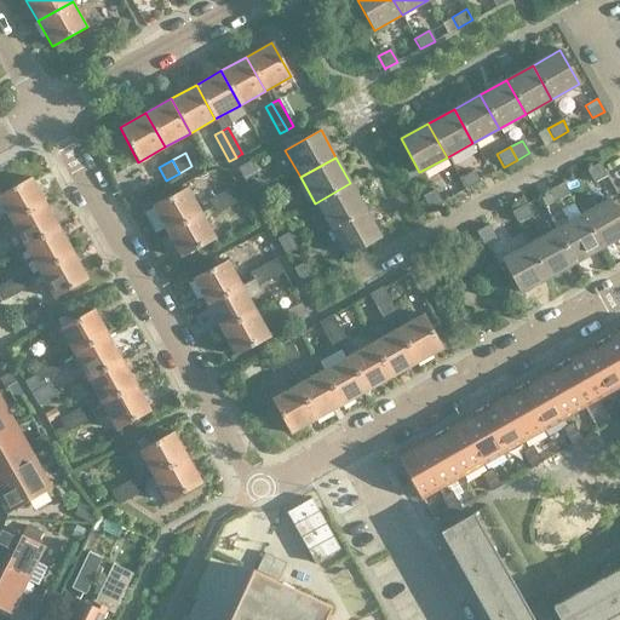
[(245,181),(257,173),(250,161),(236,168),(245,181)]
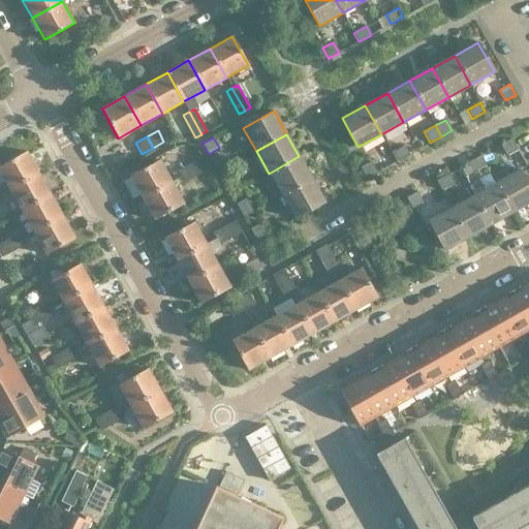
[(506,156),(517,150),(511,139),(500,145),(506,156)]
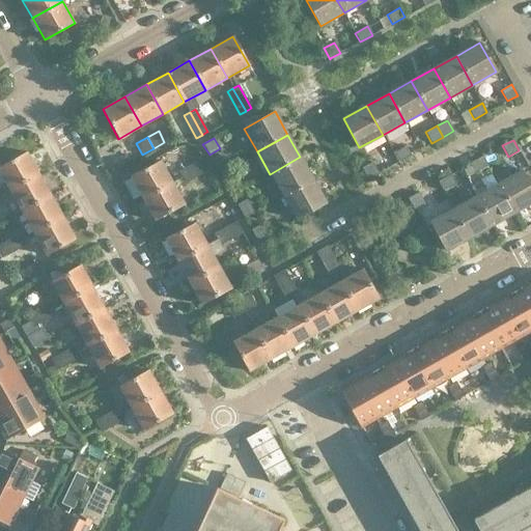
[(398,162),(411,155),(406,145),(393,152),(398,162)]
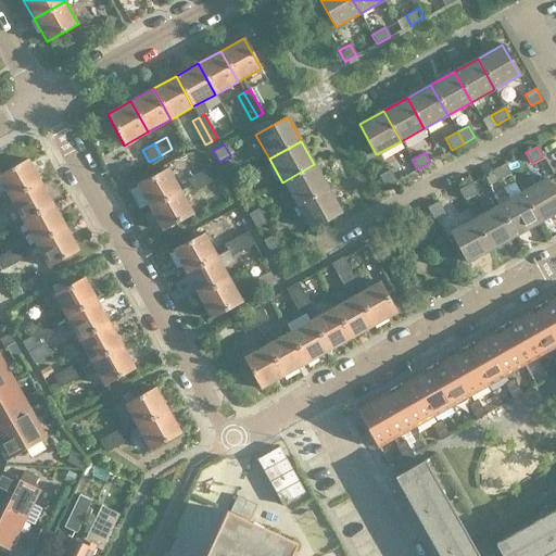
[(0,180),(10,199),(40,182),(27,160),(0,174),(0,180)]
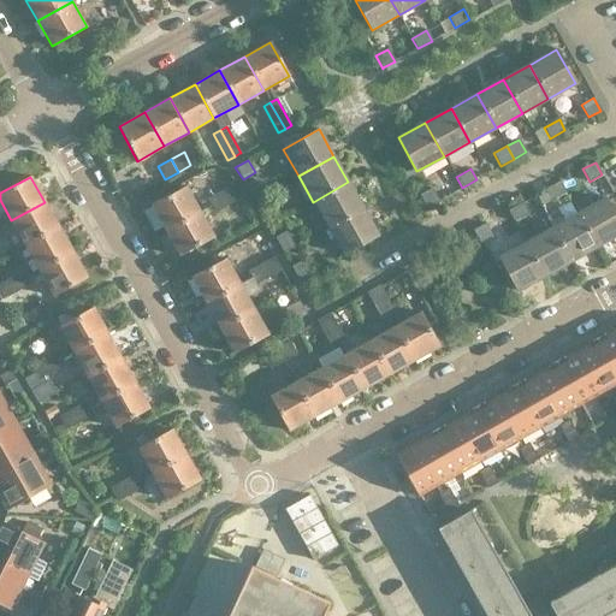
[(327,227),(362,208),(348,182),(313,202),(327,227)]
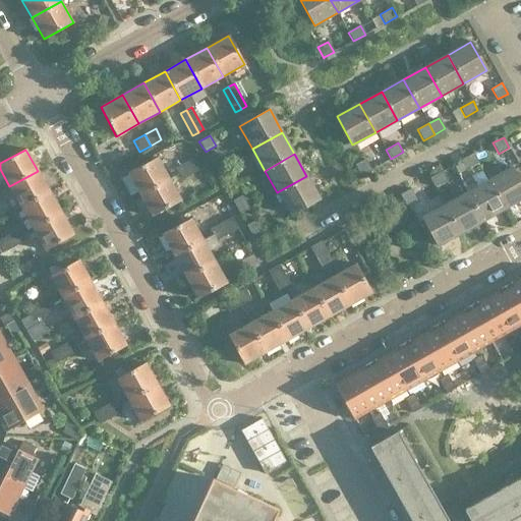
[(466,170),(478,163),(473,154),(461,161),(466,170)]
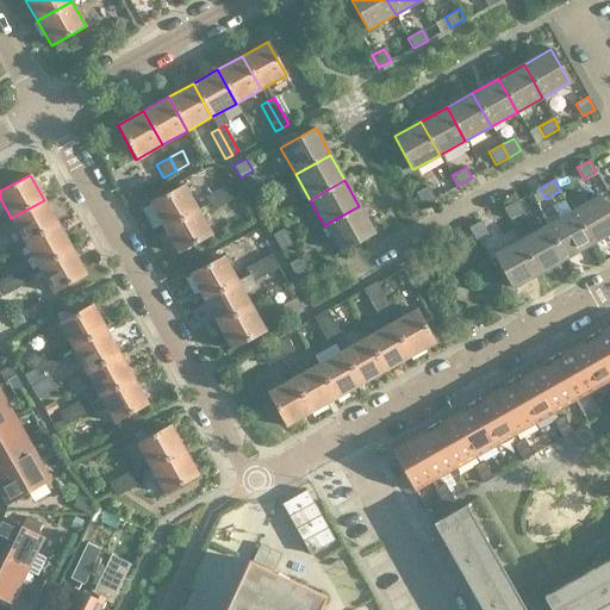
[(209,203),(235,188),(231,182),(205,197),(209,203)]
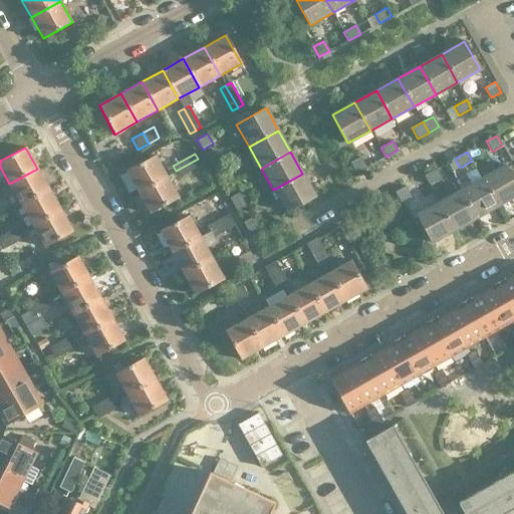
[(138,193),(167,176),(155,155),(125,171),(138,193)]
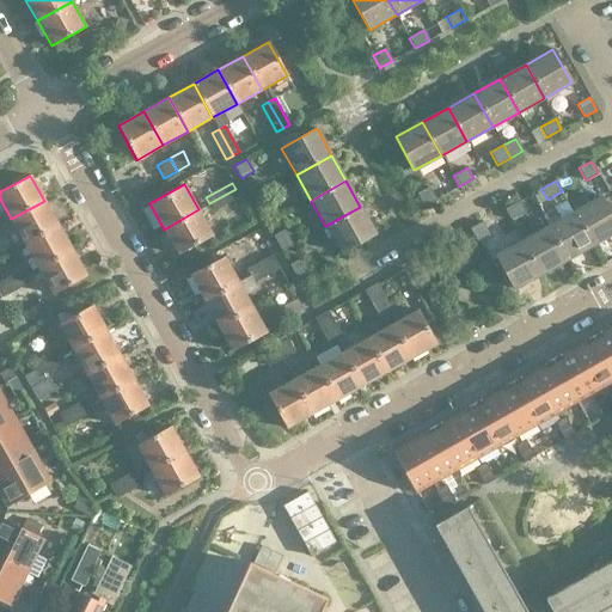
[(423,207),(435,200),(429,187),(416,194),(423,207)]
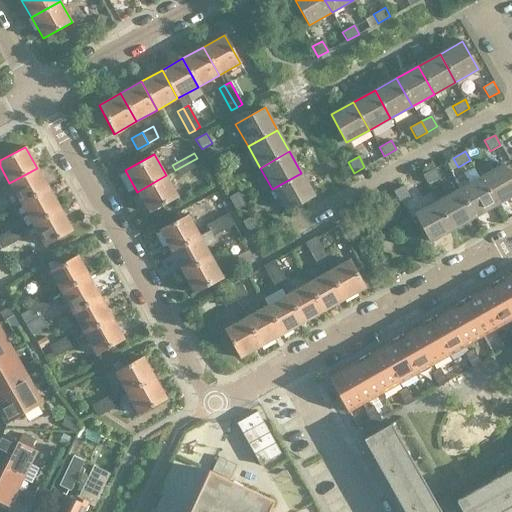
[(197,158),(175,170),(179,177),(200,164),(197,158)]
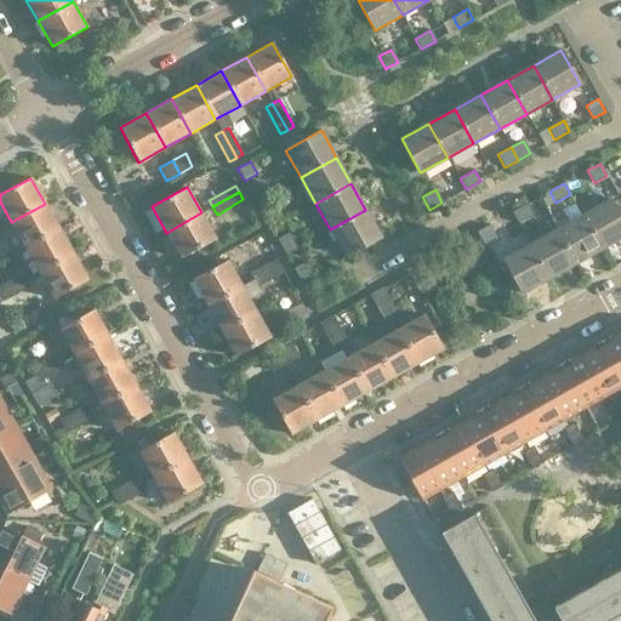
[(265,217),(275,211),(267,197),(256,203),(265,217)]
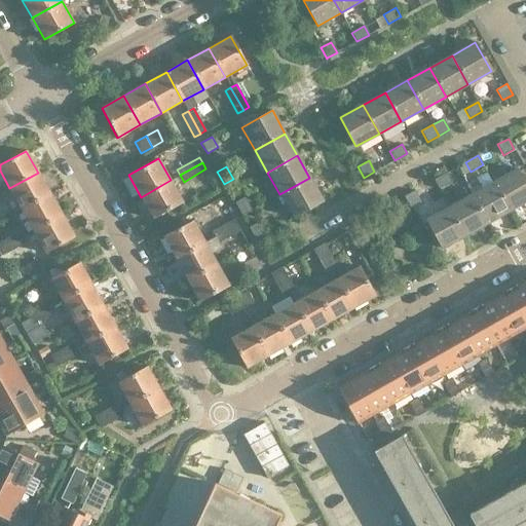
[(493,182),(509,211),(525,200),(525,187),(516,170),(493,182)]
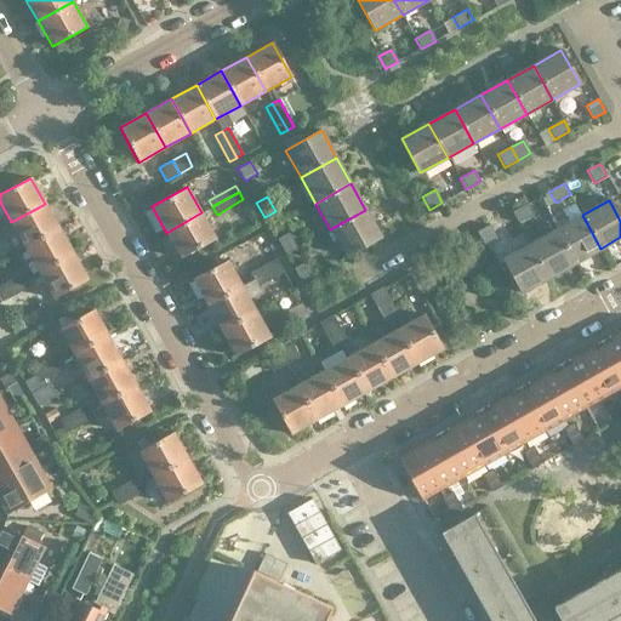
[(26,248),(58,229),(45,204),(11,222),(26,248)]
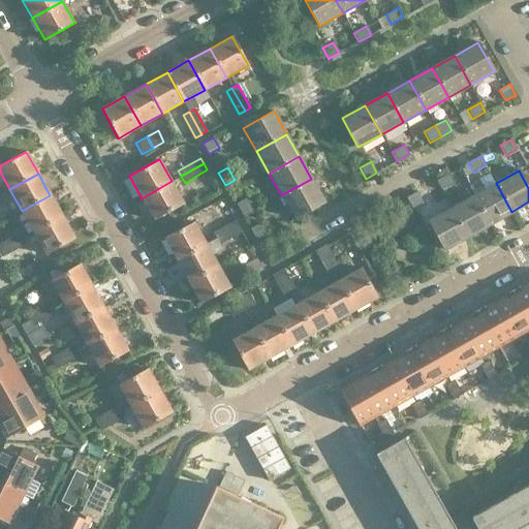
[(441,190),(454,183),(448,174),(436,181),(441,190)]
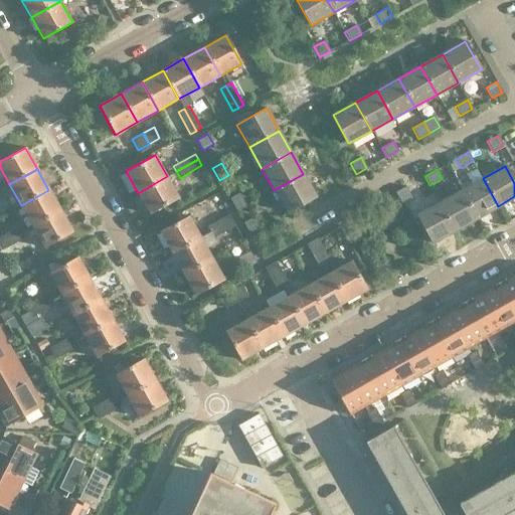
[(274,190),(286,212),(316,196),(303,174),(274,190)]
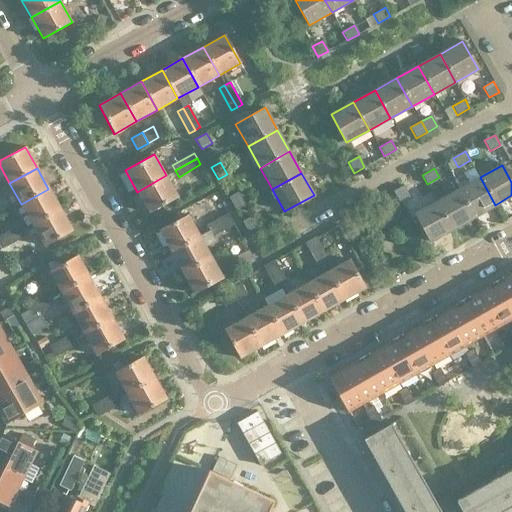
[(149,213),(178,197),(166,175),(137,192),(149,213)]
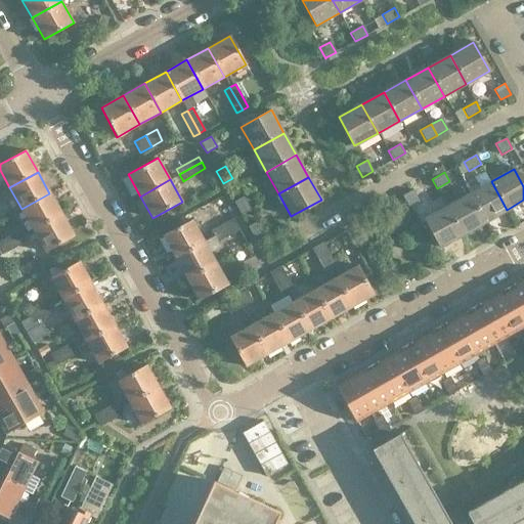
[(485,222),(507,210),(491,181),(469,193),(485,222)]
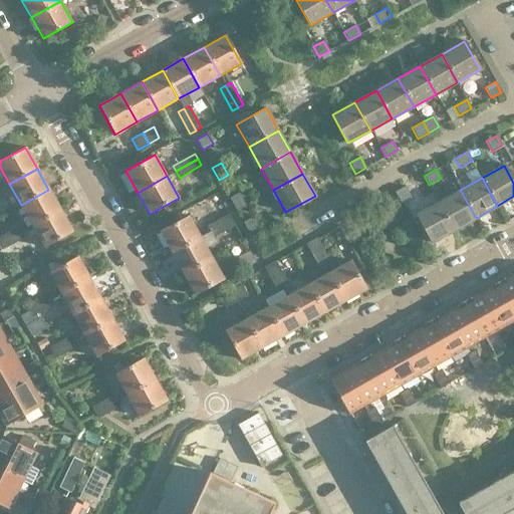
[(401,203),(411,197),(405,187),(395,193),(401,203)]
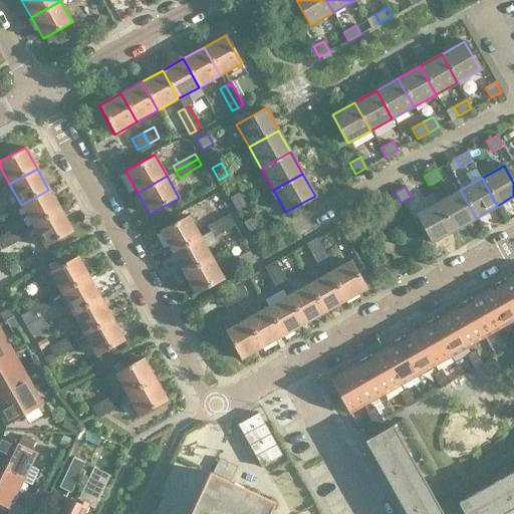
[(32,226),(60,210),(48,190),(21,205),(32,226)]
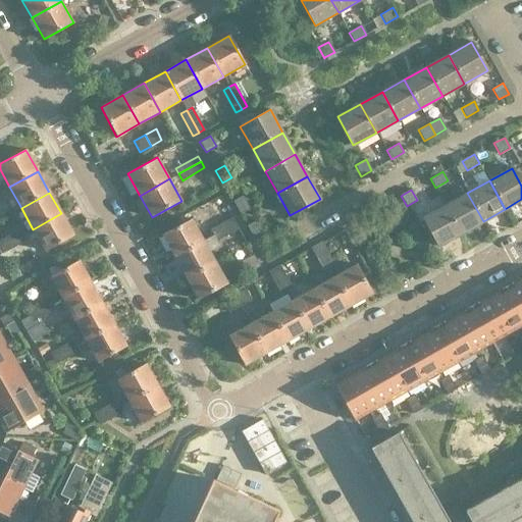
[(461,235),(483,221),(467,193),(445,205),(461,235)]
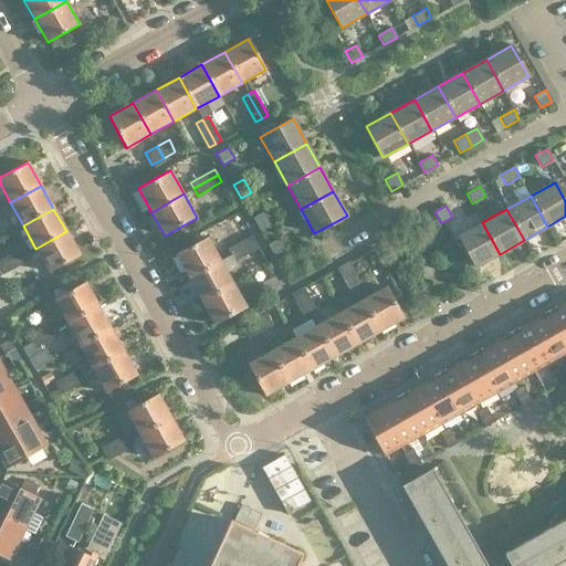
[(260,231),(270,226),(262,212),(253,218),(260,231)]
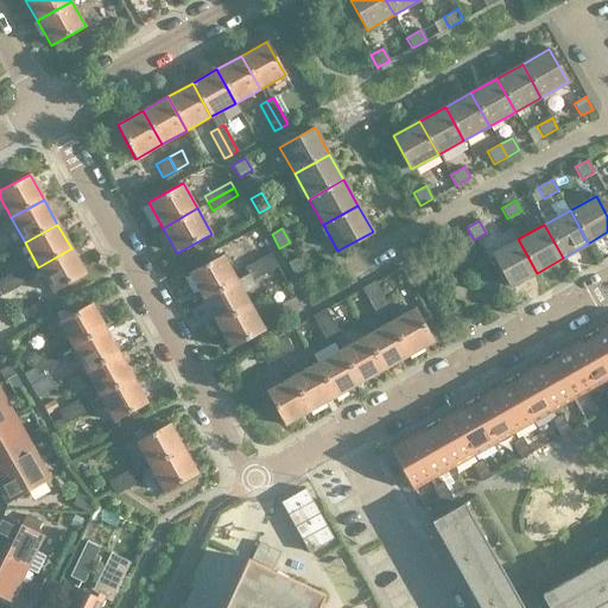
[(511,287),(537,273),(518,239),(492,254),(511,287)]
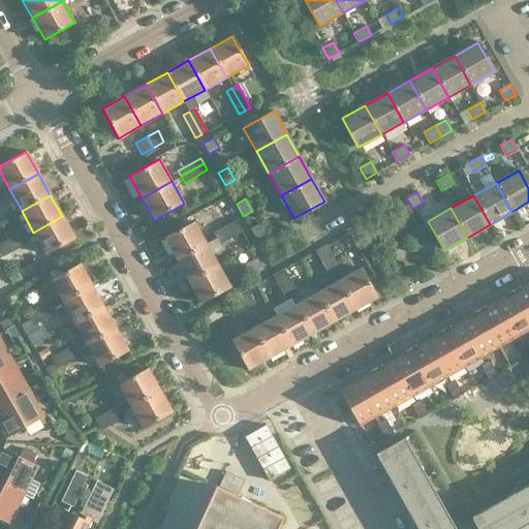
[(62,216),(33,232),(45,254),(74,239),(62,216)]
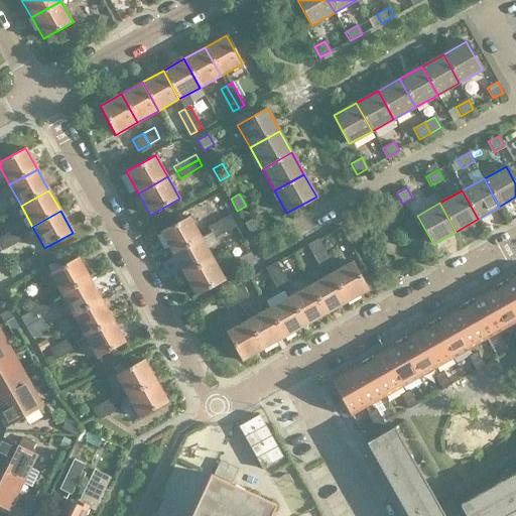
[(210,232),(232,220),(230,215),(208,227),(210,232)]
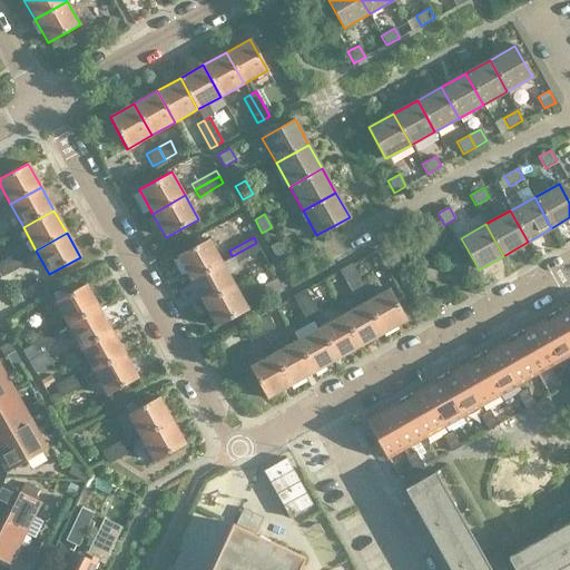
[(189,279),(223,262),(209,238),(177,256),(189,279)]
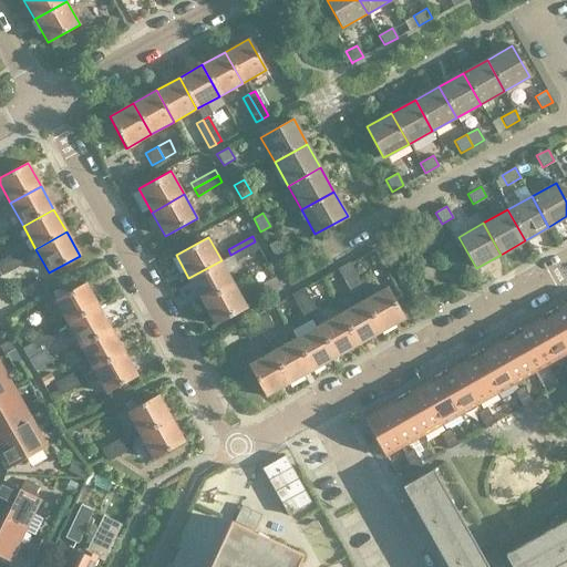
[(274,257),(286,250),(279,239),(268,245),(274,257)]
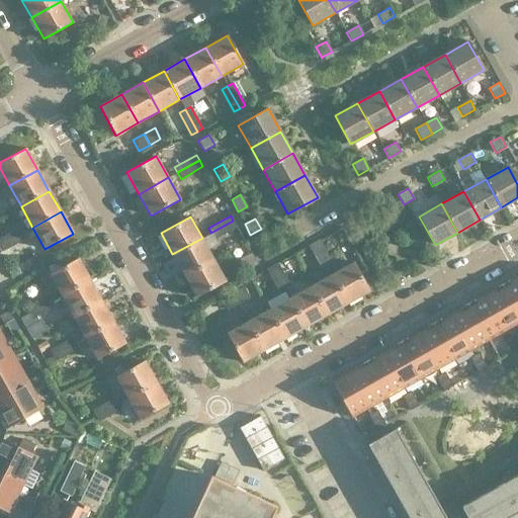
[(233,221),(210,233),(214,240),(237,227),(233,221)]
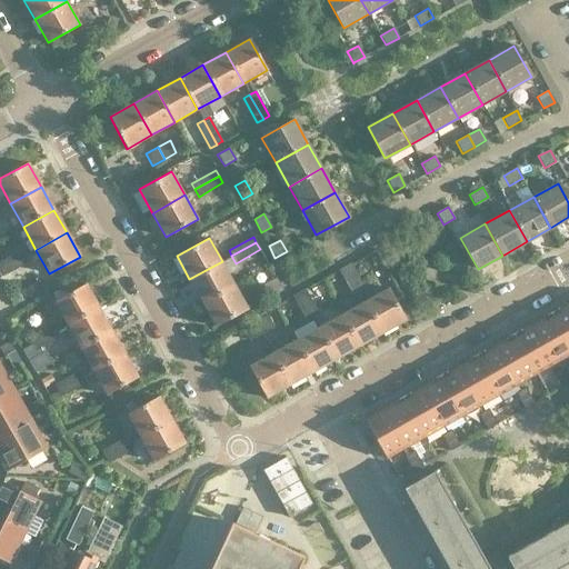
[(0,269),(26,256),(21,250),(0,261),(0,269)]
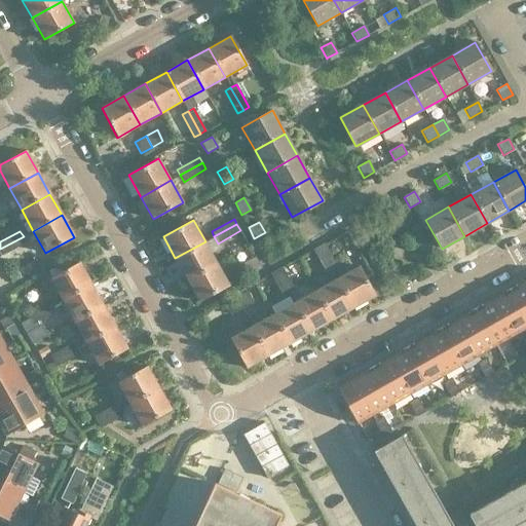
[(24,236),(0,249),(0,256),(3,255),(27,242),(24,236)]
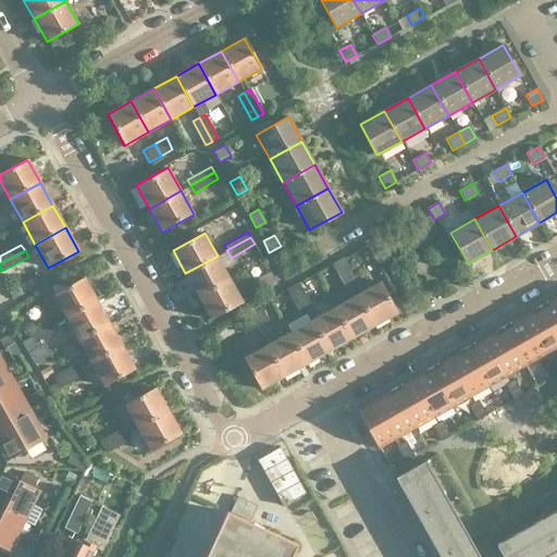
[(198,296),(230,279),(218,256),(185,273),(198,296)]
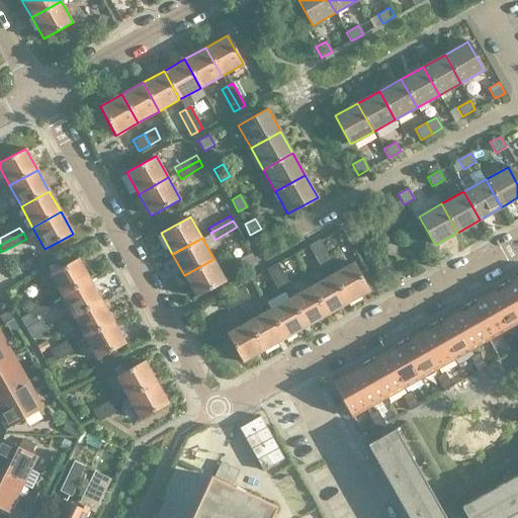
[(326,265),(332,262),(320,240),(314,243),(326,265)]
